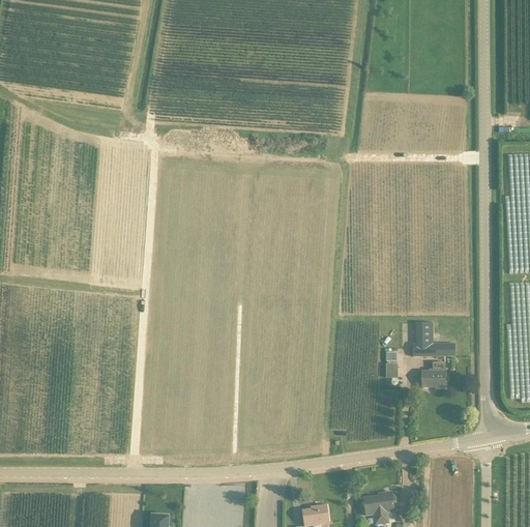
[(454,342),(445,342),(433,342),(433,321),(416,321),(416,342),(413,342),(413,355),(454,354),(454,342)]
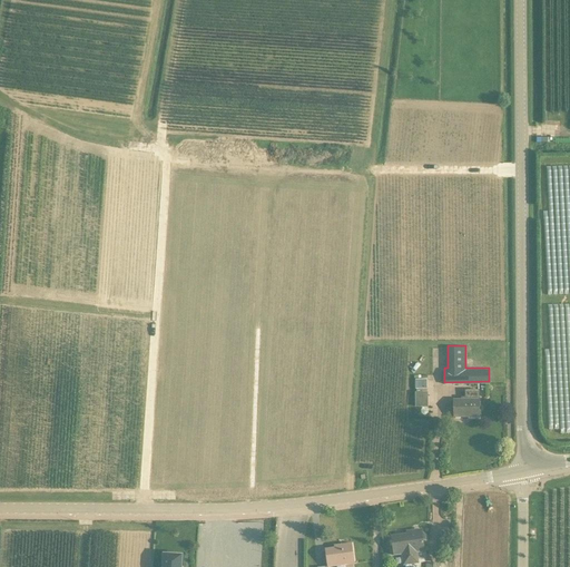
[(424,375),(424,363),(418,363),(418,385),(433,385),(433,375),(424,375)]
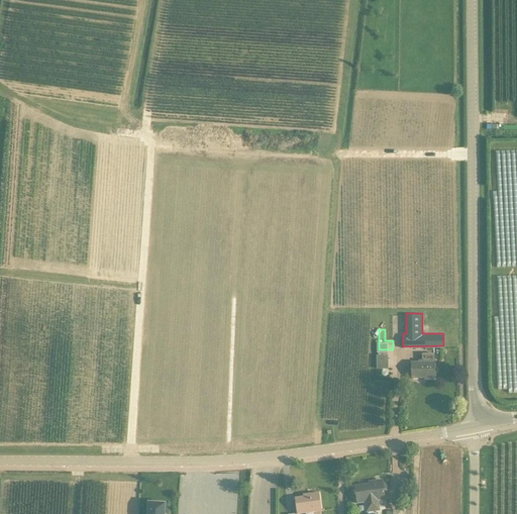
[(434,351),(421,351),(421,357),(418,357),(418,361),(411,361),(411,377),(434,376),(434,351)]
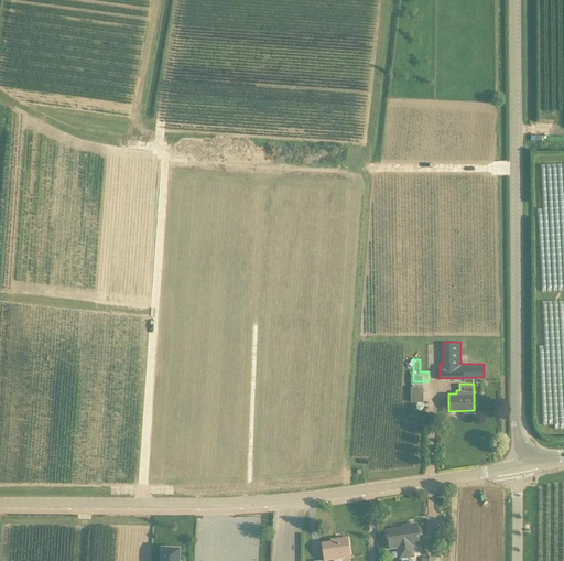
[(419,525),(416,525),(416,521),(407,522),(408,525),(387,528),(389,547),(397,546),(399,557),(413,554),(412,543),(420,542),(418,532),(420,532),(420,531),(421,531),(421,530),(421,529),(421,528),(421,527),(420,527),(420,526),(419,525)]
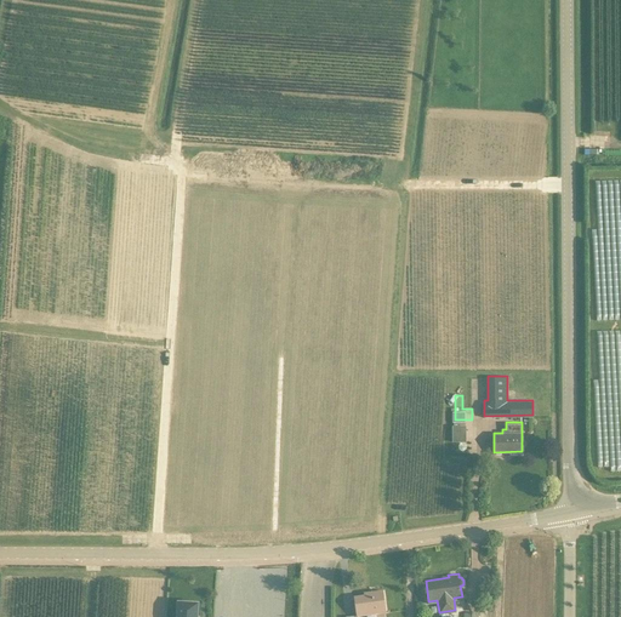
[(354,595),(357,615),(385,611),(382,589),(370,590),(371,593),(354,595)]
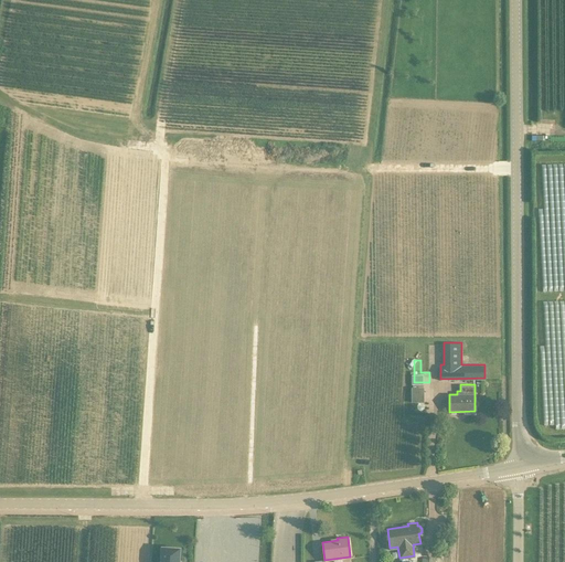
[(162,548),(161,561),(178,561),(180,549),(162,548)]
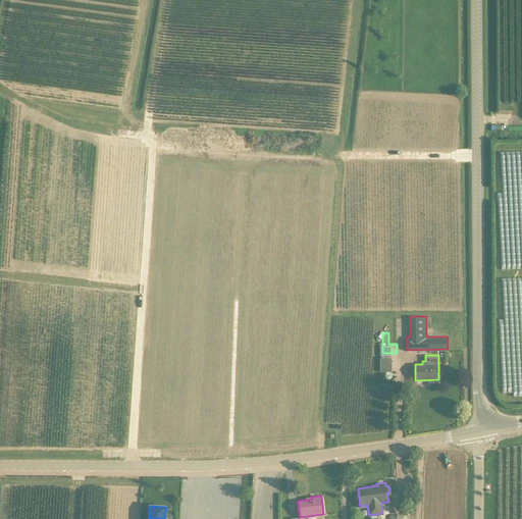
[(407,518),(407,510),(401,510),(402,514),(389,513),(389,518),(407,518)]
